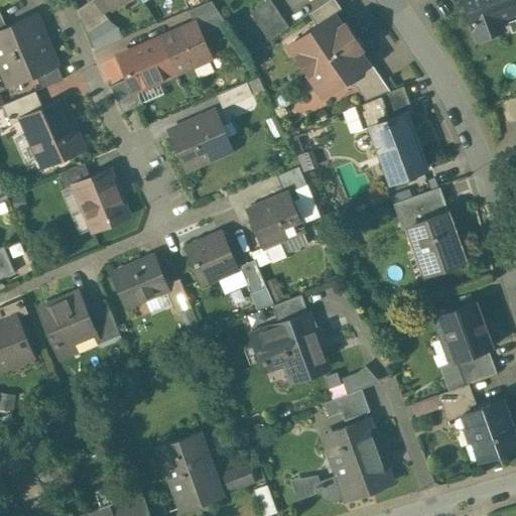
[(93,0),(91,0),(77,9),(87,32),(107,19),(93,0)]
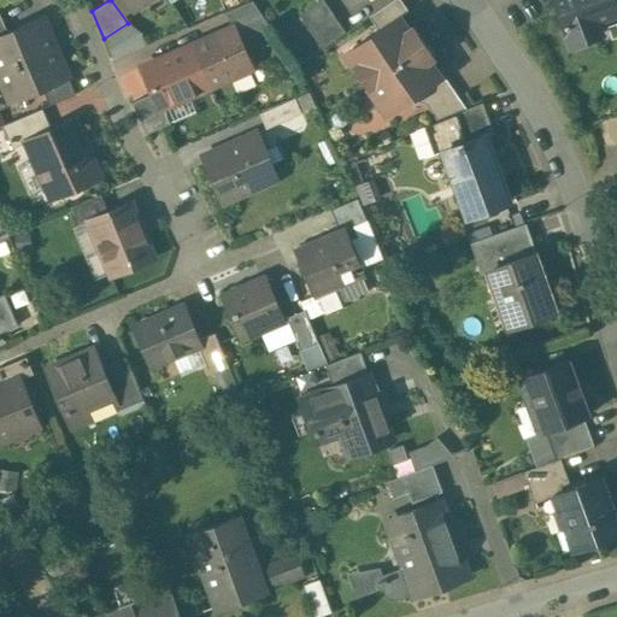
[(322,0),(319,0),(298,16),(321,48),(345,33),(322,0)]
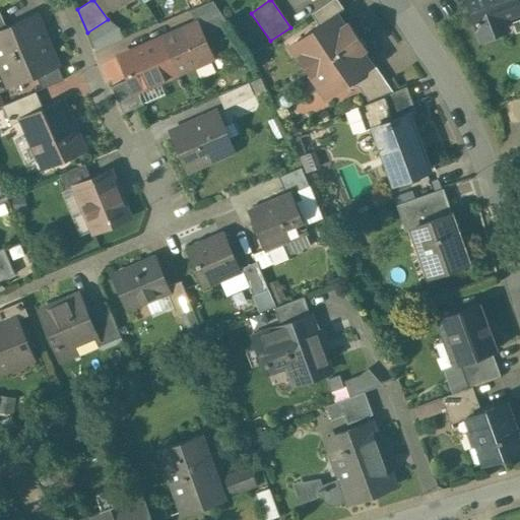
[(336,0),(330,0),(310,14),(318,25),(334,14),(335,15),(343,10),(336,0)]
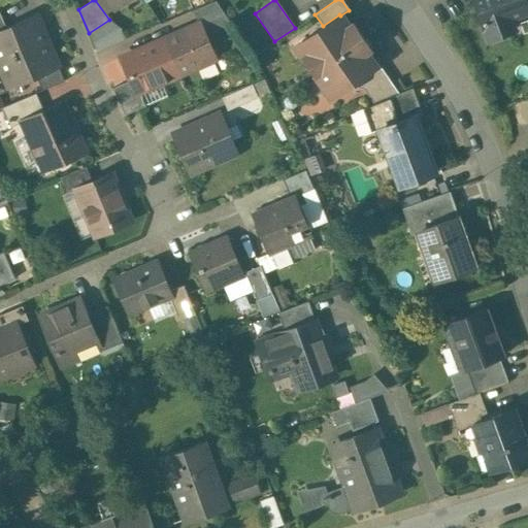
[(473,0),(484,27),(485,27),(489,39),(507,32),(507,31),(503,20),(527,10),(527,9),(524,0),(473,0)]
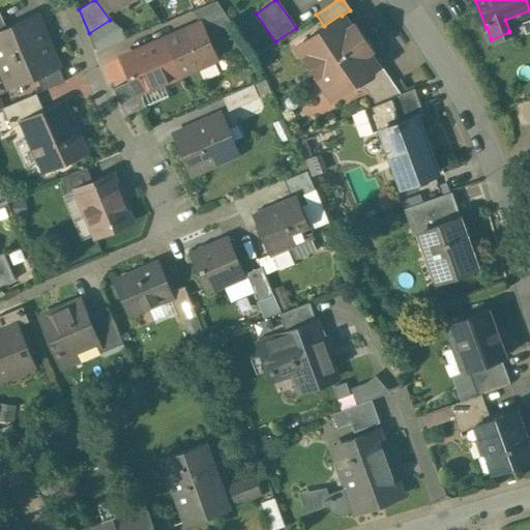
[(215,1),(193,10),(198,23),(200,23),(205,35),(231,24),(215,1)]
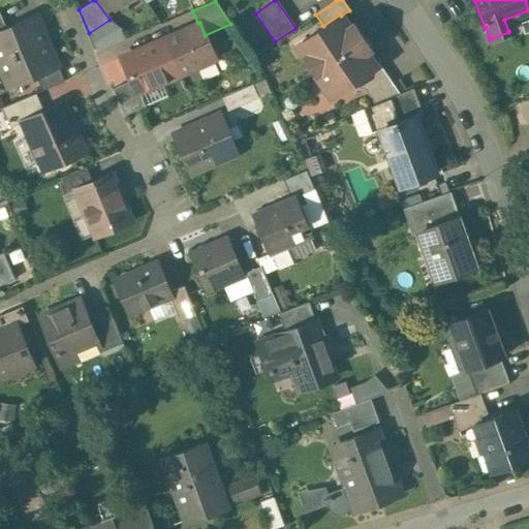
[(528,9),(528,10),(504,20),(508,31),(528,23),(528,9)]
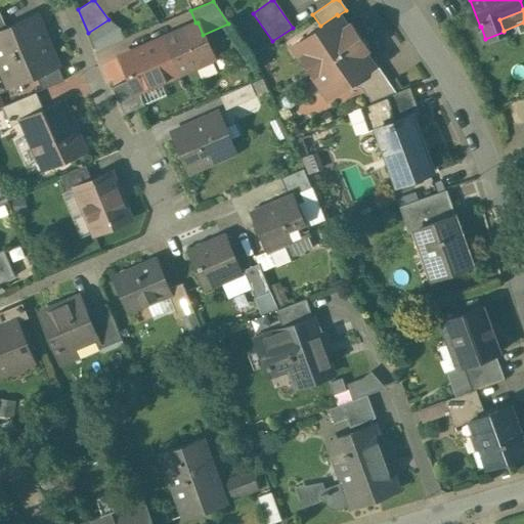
[(320,26),(299,41),(307,53),(301,56),(323,90),(332,84),(335,87),(340,88),(344,85),(354,87),(356,77),(372,66),(370,64),(361,50),(365,47),(350,24),(345,27),(338,15),(337,14),(320,26)]
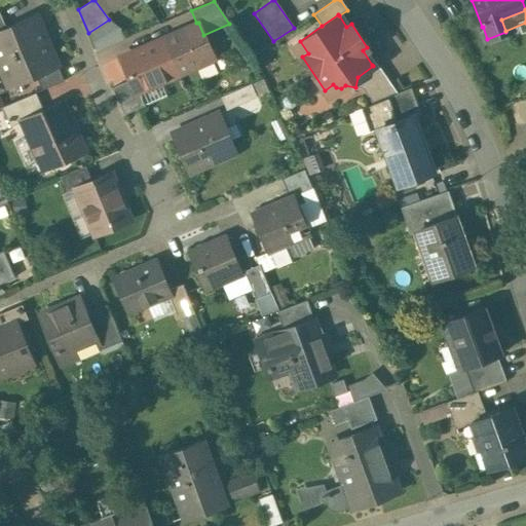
[(36,15),(0,30),(0,60),(44,41),(34,17),(36,16),(36,15)]
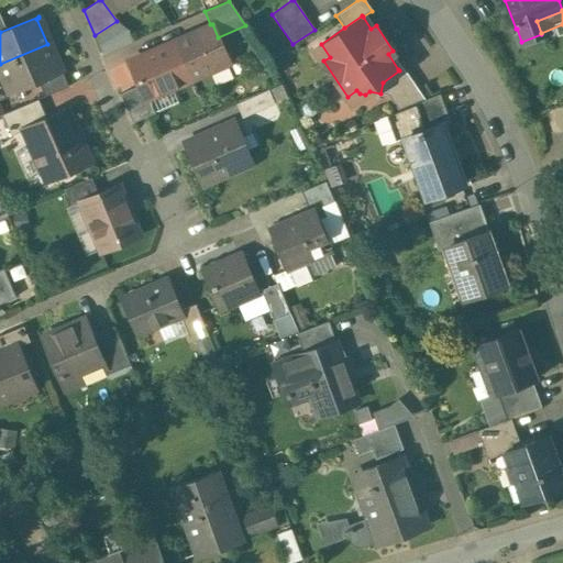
[(210,24),(174,41),(190,79),(229,63),(218,37),(212,24),(210,24)]
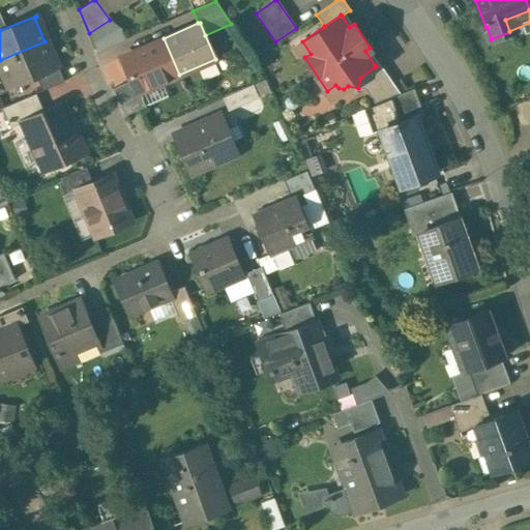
[(164,38),(120,57),(137,93),(179,75),(164,38)]
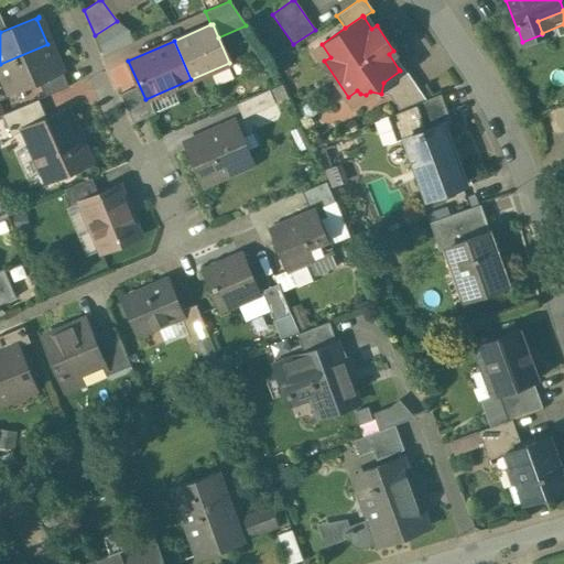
[(47,44),(0,64),(0,67),(10,90),(8,91),(8,93),(38,80),(61,71),(61,69),(58,71),(47,44)]
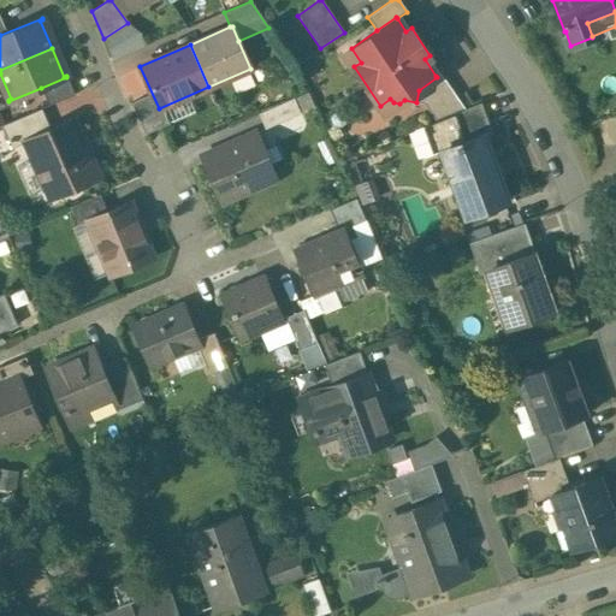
[(440,73),(436,76),(437,77),(419,90),(416,102),(424,104),(436,122),(440,119),(465,108),(440,73)]
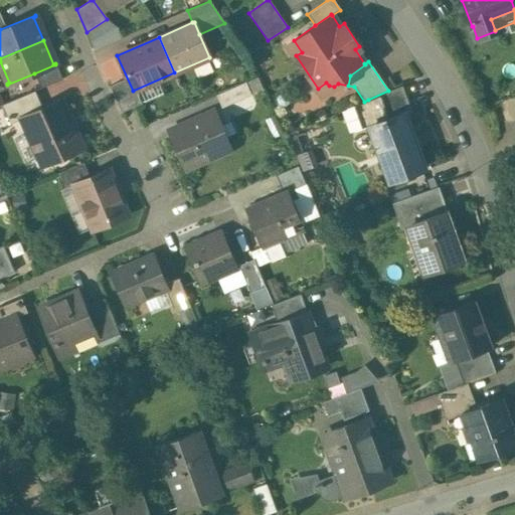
[(55,64),(34,73),(40,88),(62,78),(55,64)]
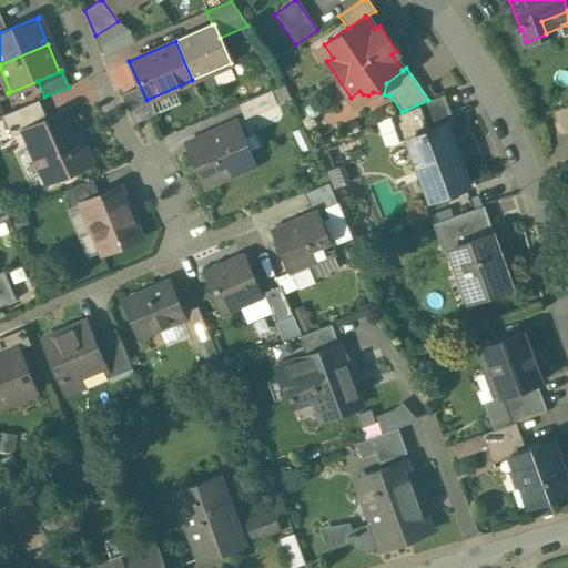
[(271,90),(237,104),(244,119),(276,104),(271,90)]
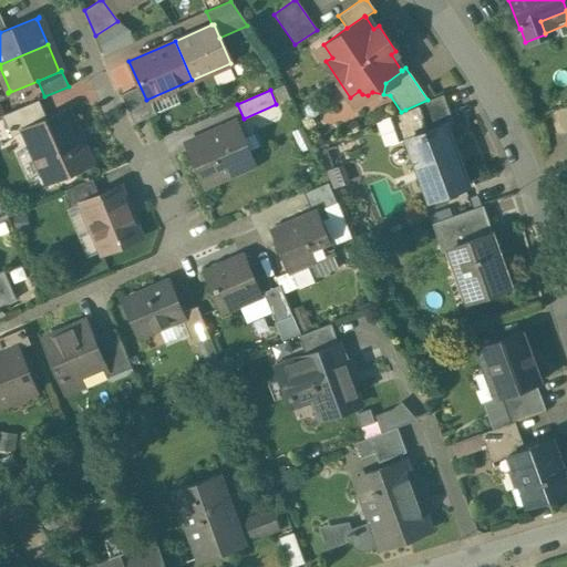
[(428,100),(405,110),(414,135),(444,124),(444,126),(453,123),(442,94),(428,100)]
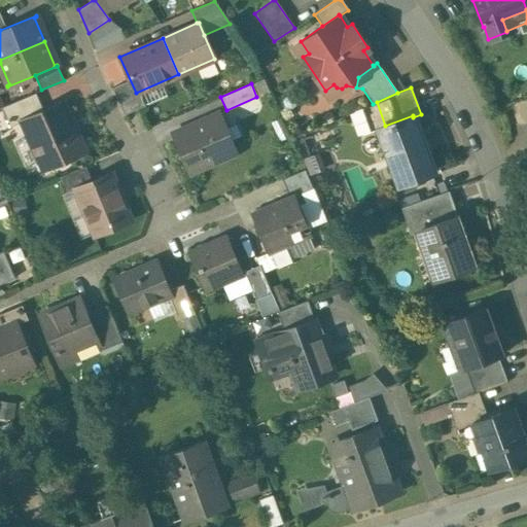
[(35,93),(1,107),(9,126),(21,121),(21,119),(42,110),(35,93)]
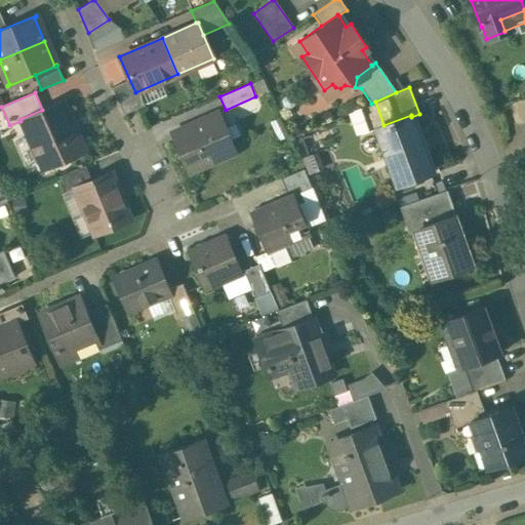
[(42,110),(21,119),(21,121),(39,162),(50,157),(61,161),(67,158),(69,153),(83,147),(63,101),(42,110)]
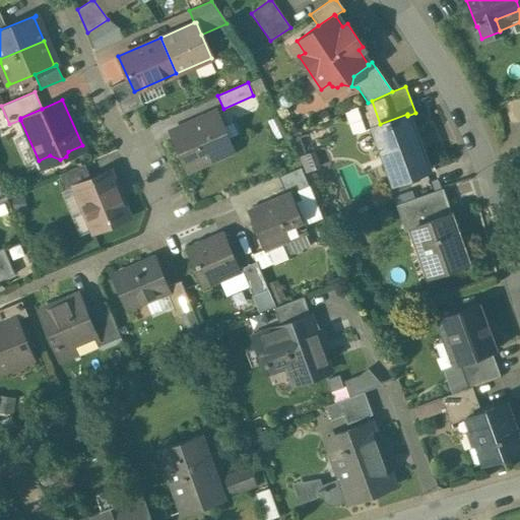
[(368,103),(349,110),(358,132),(373,127),(380,124),(372,101),(368,103)]
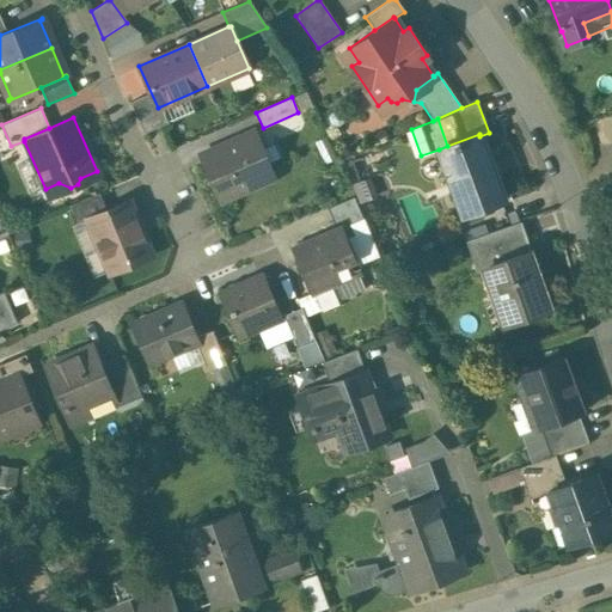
[(254,132),(201,154),(220,200),(273,177),(254,132)]
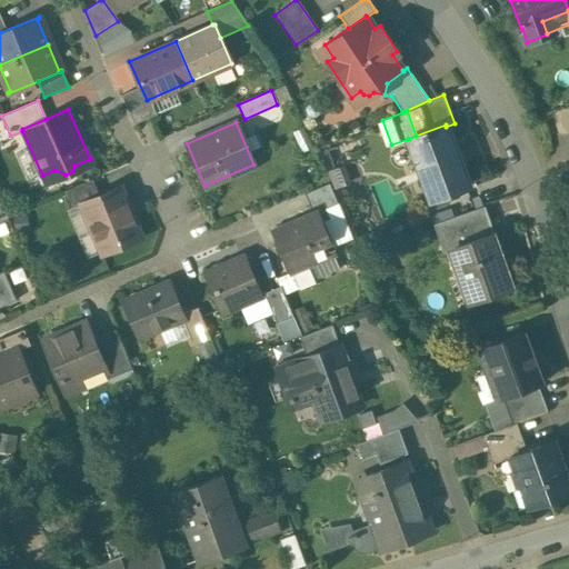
[(416,136),(408,139),(430,199),(468,185),(460,165),(458,165),(450,143),(452,143),(446,127),(446,125),(416,136)]
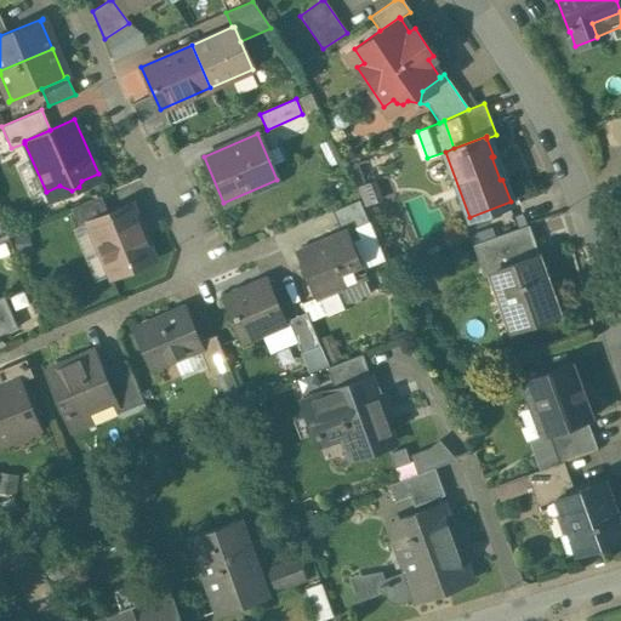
[(100,195),(70,208),(78,226),(87,222),(108,214),(100,195)]
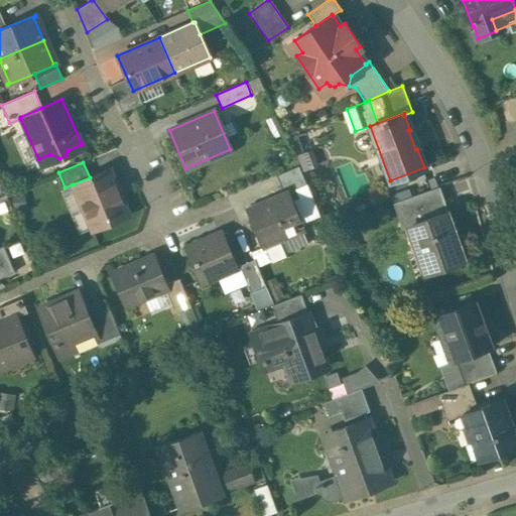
[(298,166),(275,175),(281,188),(292,183),(295,188),(305,184),(298,166)]
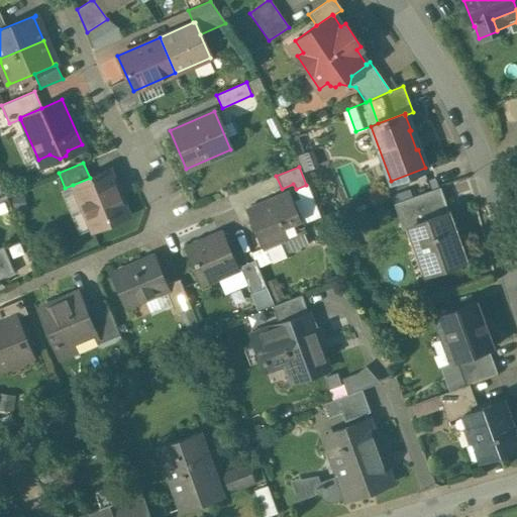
[(90,178),(73,185),(91,228),(127,213),(109,170),(90,178)]
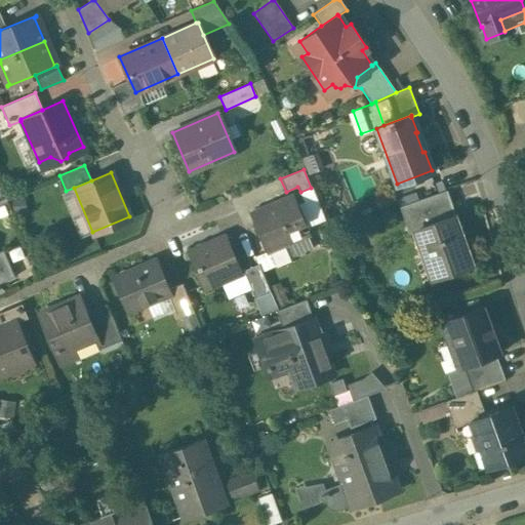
[(456,238),(441,192),(399,206),(400,208),(413,204),(421,227),(419,228),(436,275),(431,277),(432,279),(471,265),(461,236),(456,238)]
